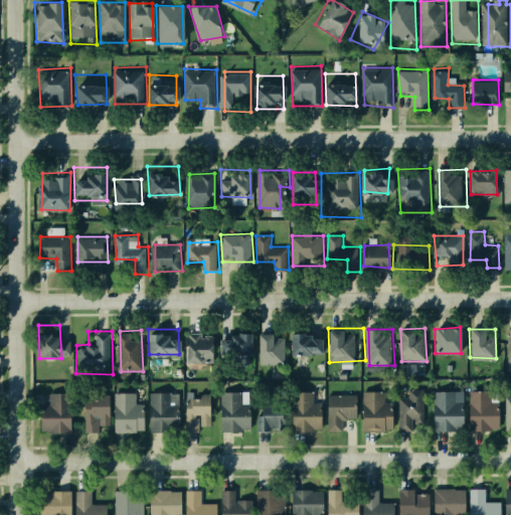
[(223,331),(249,332),(251,358),(224,358),(223,331)]
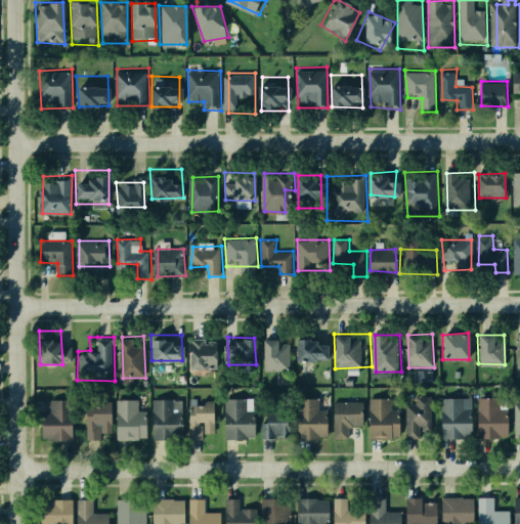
[(296,337),(328,337),(328,360),(298,360),(296,337)]
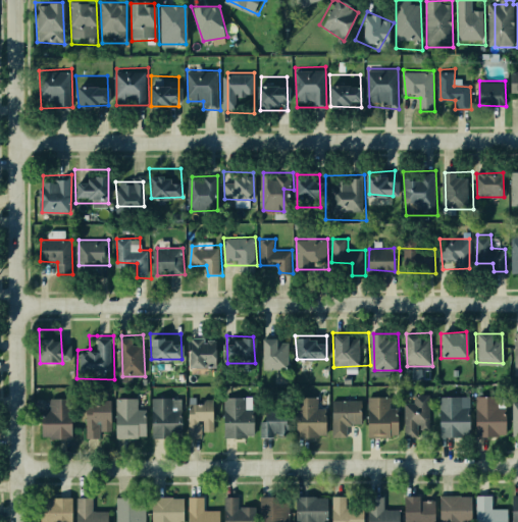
[(191,337),(217,336),(219,367),(191,368),(191,337)]
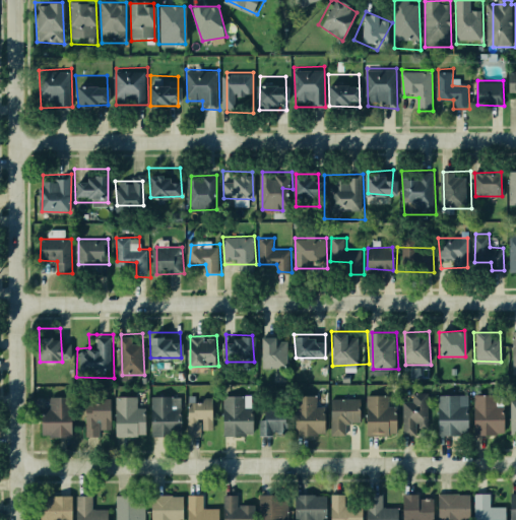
[(259,337),(275,337),(275,343),(291,342),(289,358),(279,358),(279,371),(263,371),(259,337)]
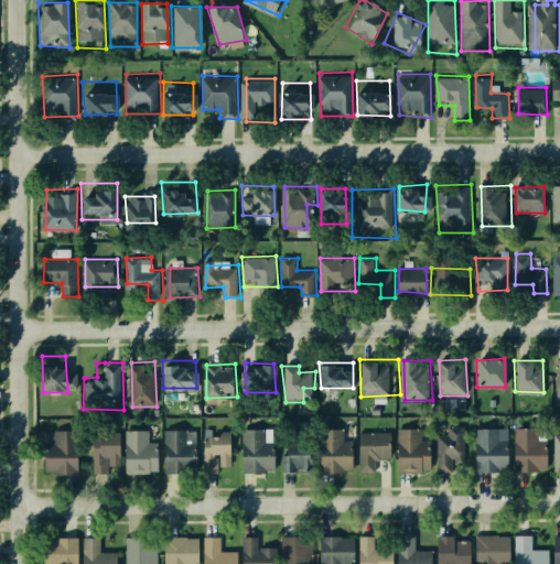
[(319,427),(346,429),(346,438),(354,438),(354,470),(319,470),(319,427)]
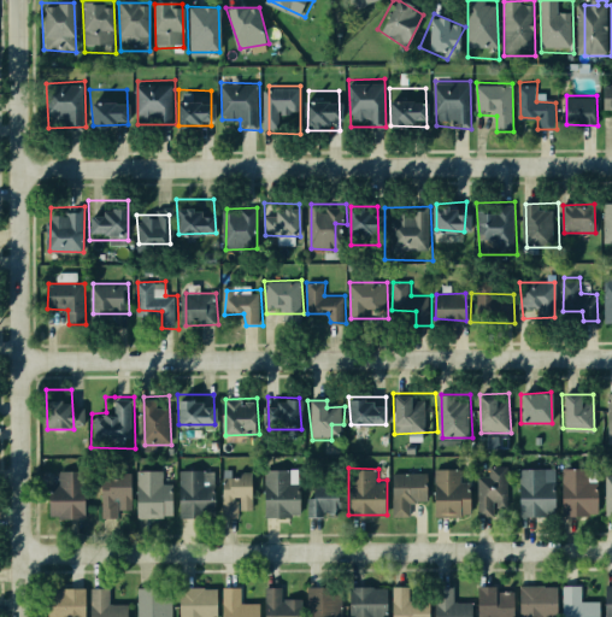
[(436,469),(466,468),(470,516),(436,516),(436,469)]
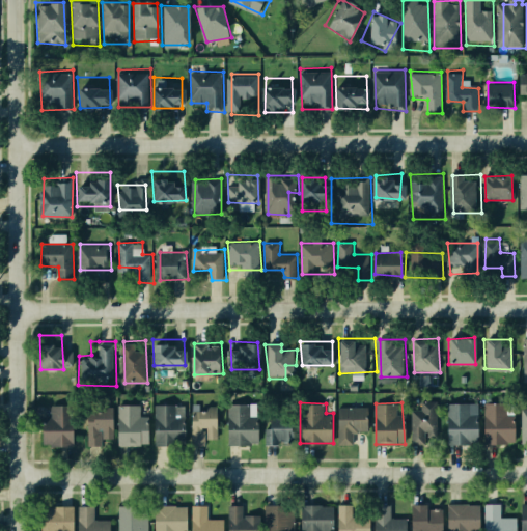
[(412,403),(438,402),(439,441),(414,442),(412,403)]
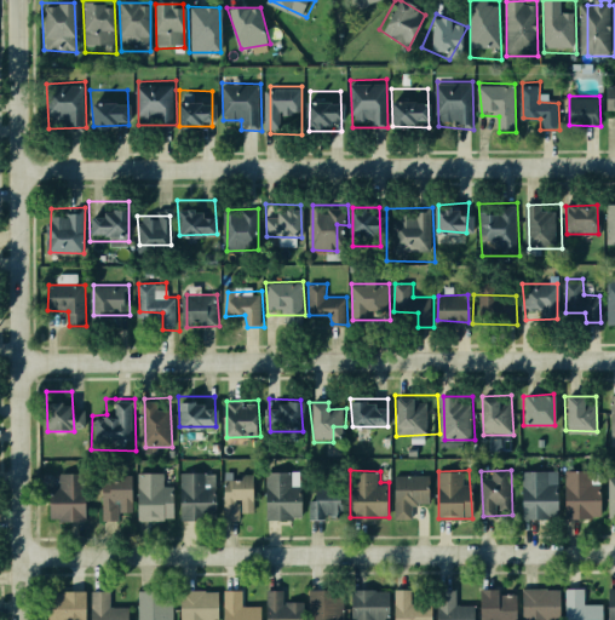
[(564,470),(599,470),(601,517),(567,517),(564,470)]
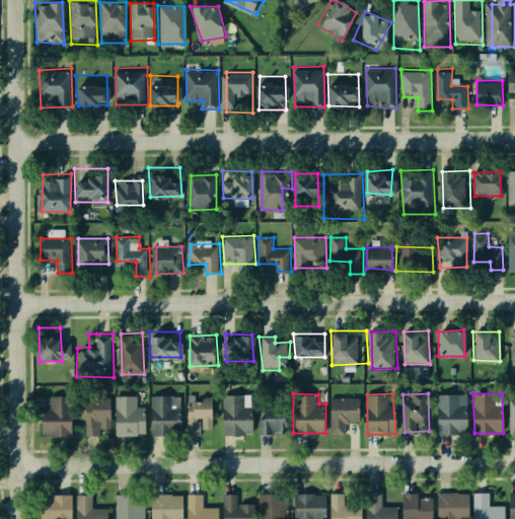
[(435,394),(464,395),(466,430),(436,429),(435,394)]
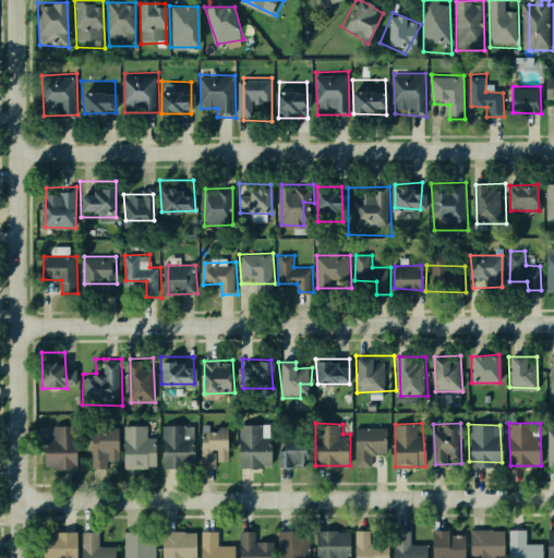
[(164,425),(181,426),(182,436),(192,436),(193,464),(165,465),(164,425)]
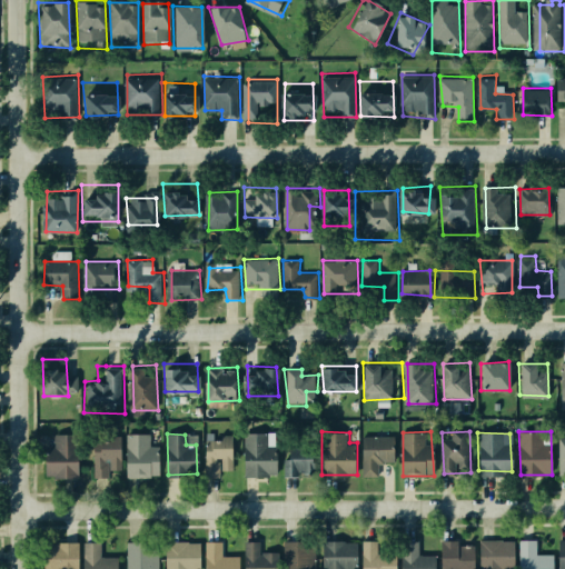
[(246,433),(270,433),(271,447),(285,447),(286,471),(248,473),(246,433)]
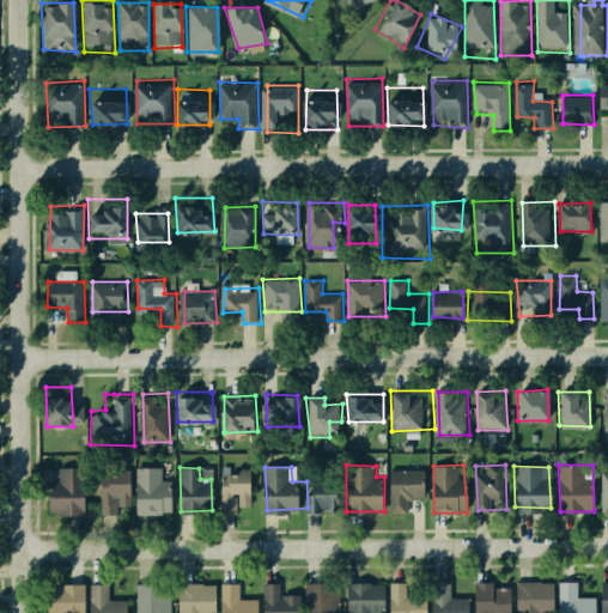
[(48,469),(80,468),(83,517),(48,514),(48,469)]
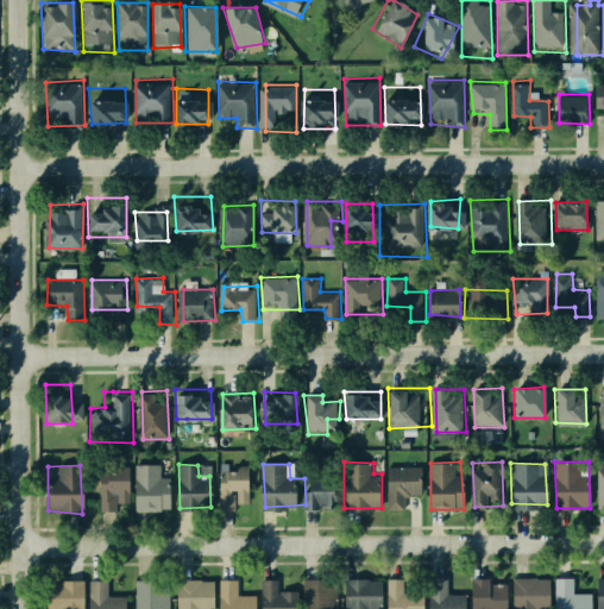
[(385,465),(422,465),(422,494),(406,495),(406,509),(387,509),(385,465)]
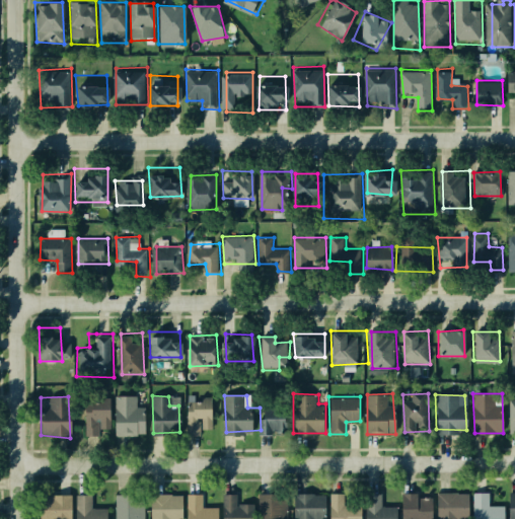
[(84,397),(112,397),(113,431),(86,431),(84,397)]
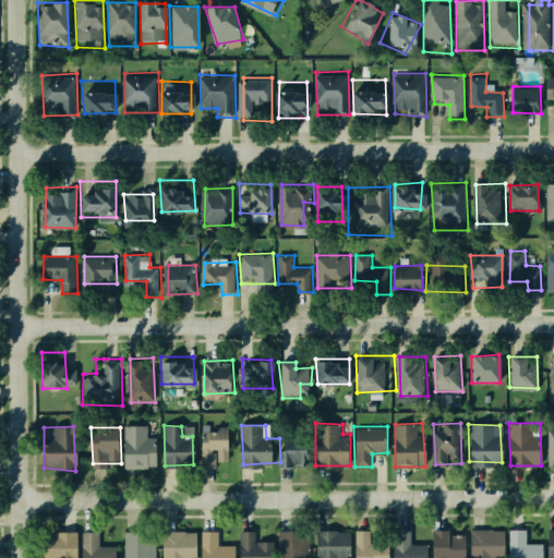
[(124,427),(148,427),(153,463),(125,463),(124,427)]
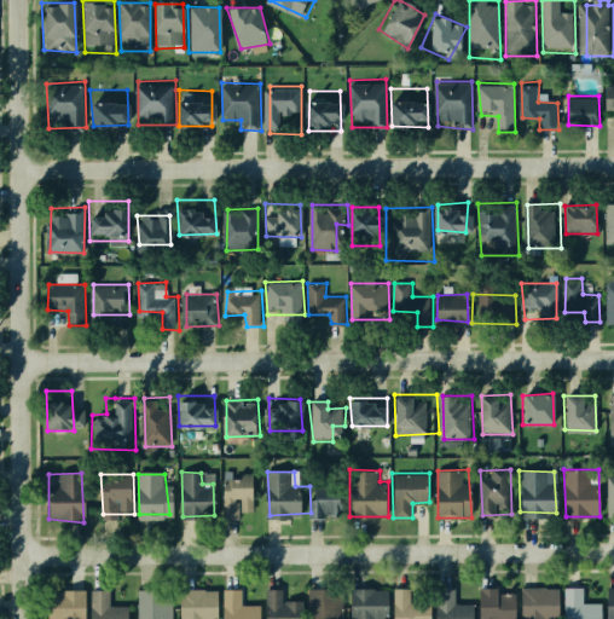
[(224,474),(256,474),(258,514),(225,514),(224,474)]
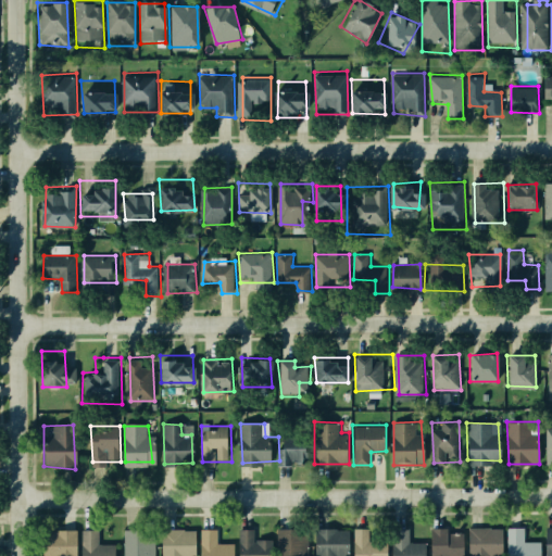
[(284,432),(302,432),(304,466),(283,466),(284,432)]
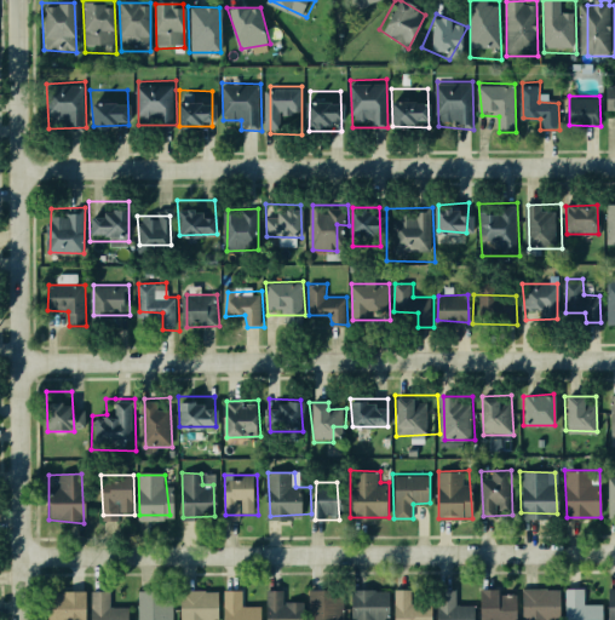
[(568,619),(568,586),(585,589),(585,604),(602,604),(602,619),(568,619)]
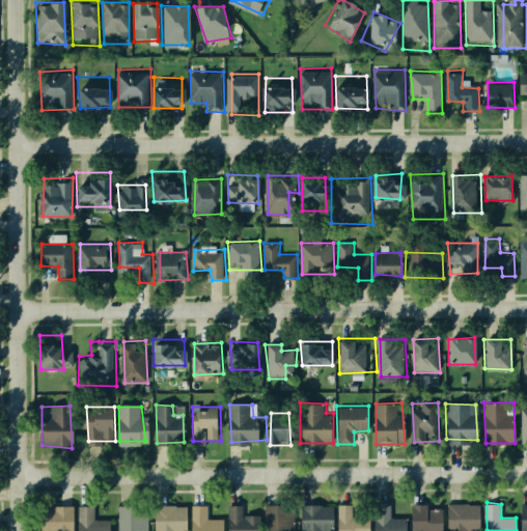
[(118,530),(118,503),(147,503),(147,530),(118,530)]
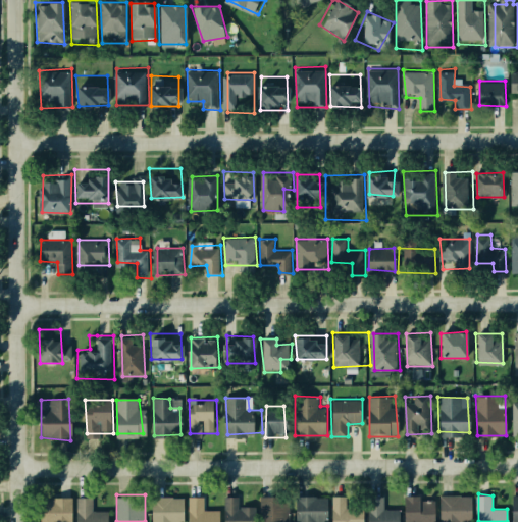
[(225,521),(225,494),(239,494),(239,507),(251,508),(251,521),(225,521)]
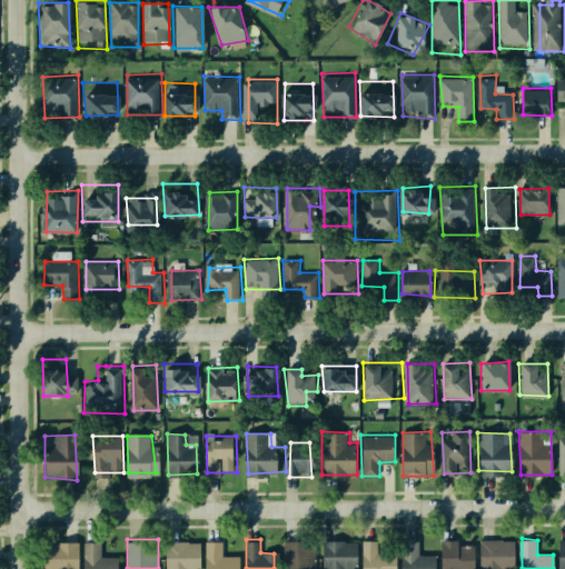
[(325,568),(325,539),(357,540),(358,563),(346,566),(345,568),(325,568)]
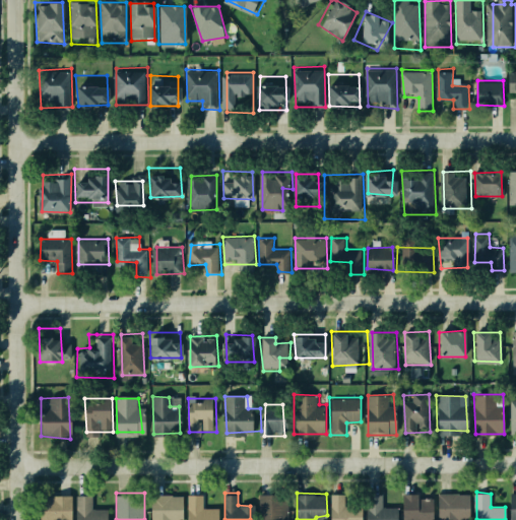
[(367,519),(370,493),(381,493),(382,505),(397,505),(398,519),(367,519)]
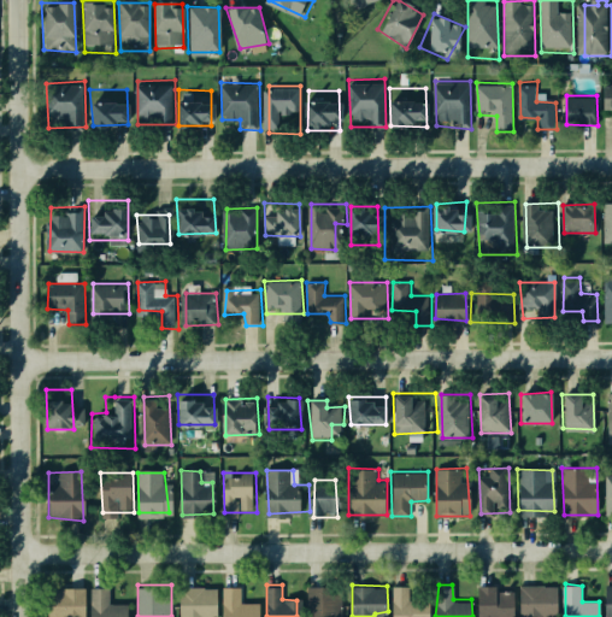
[(480,616),(477,585),(516,586),(516,616),(480,616)]
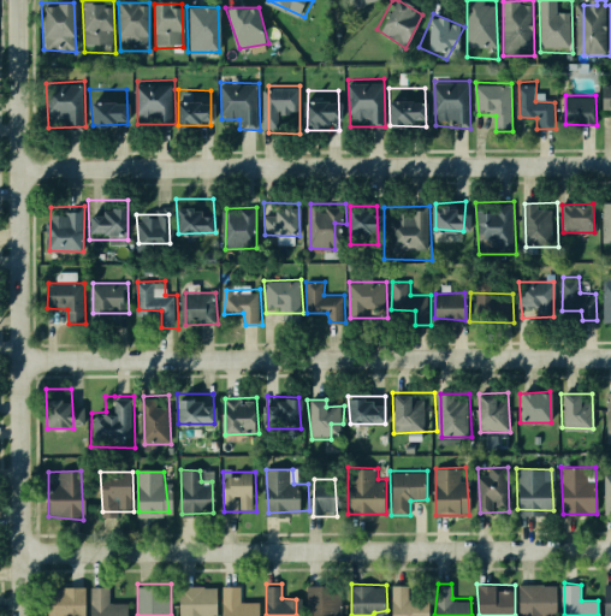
[(309,615),(309,585),(340,585),(342,615),(309,615)]
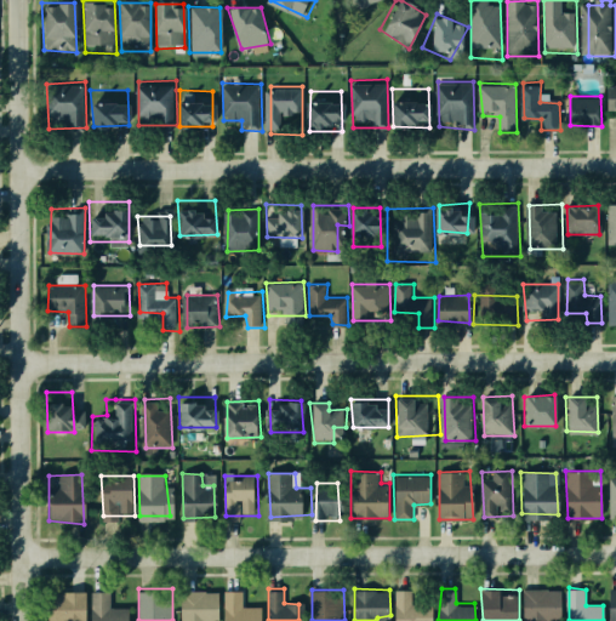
[(398,620),(398,590),(432,590),(429,620),(398,620)]
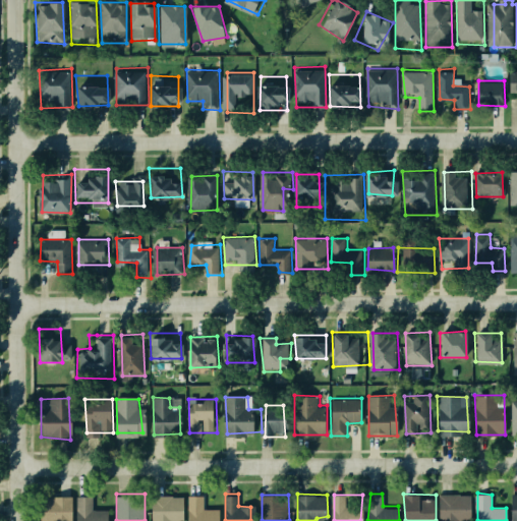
[(442,520),(441,495),(470,495),(470,520),(442,520)]
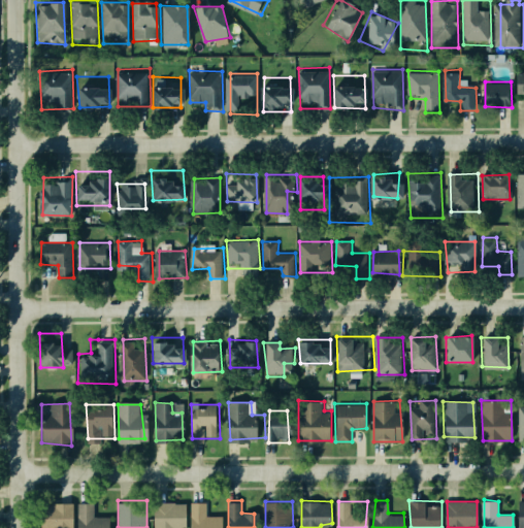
[(78,527),(78,502),(93,503),(94,517),(111,516),(111,527),(78,527)]
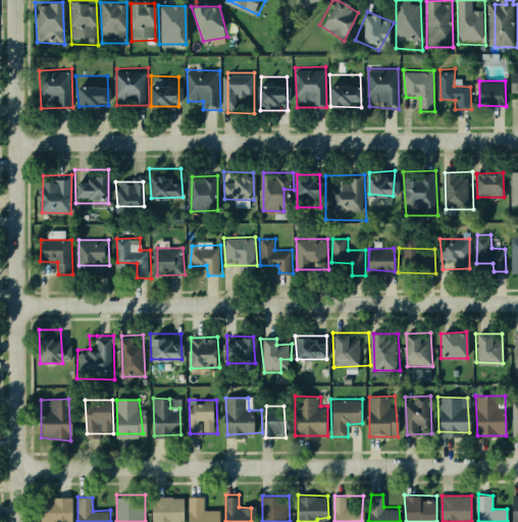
[(189,521),(189,497),(206,497),(206,510),(221,510),(221,521),(189,521)]
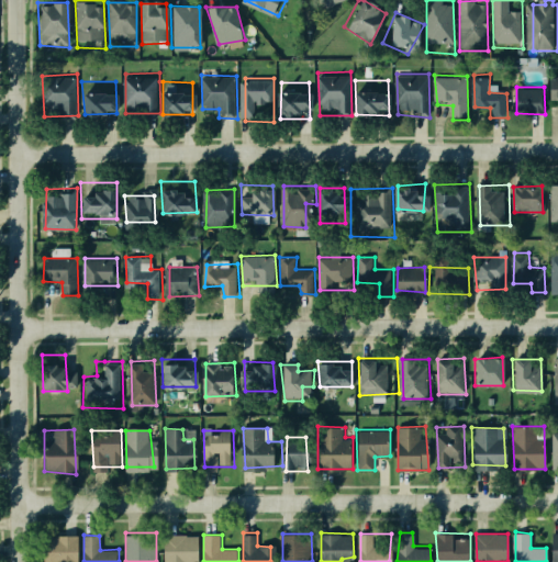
[(45,561),(47,536),(78,536),(78,561),(45,561)]
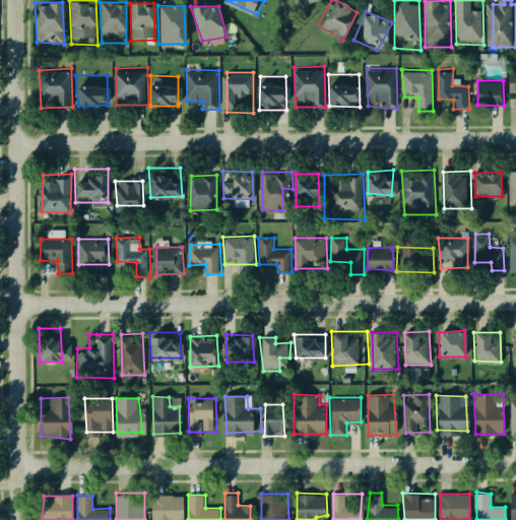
[(151,519),(149,496),(184,496),(183,519),(151,519)]
